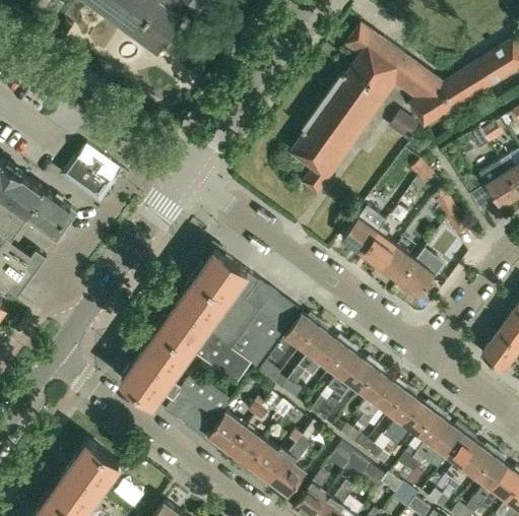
[(89,0),(157,50),(183,17),(192,24),(209,0),(89,0)]
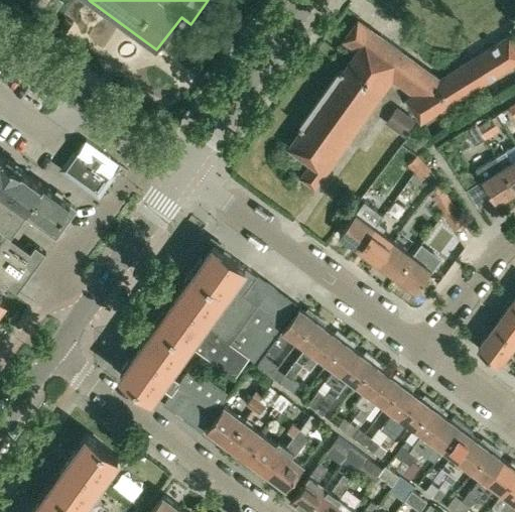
[(65,21),(54,33),(61,39),(72,26),(65,21)]
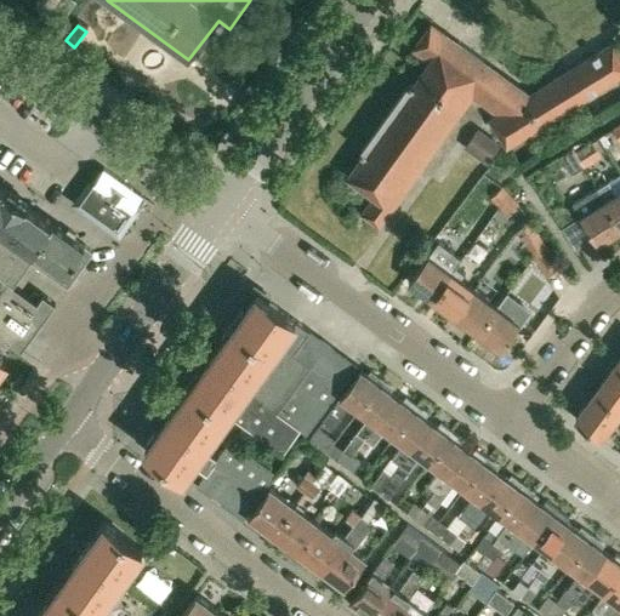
[(379,232),(392,214),(472,101),(498,118),(489,124),(506,150),(619,79),(619,60),(612,47),(528,100),(430,29),(413,53),(430,66),(410,91),(408,89),(363,152),(367,154),(347,181),(374,201),(362,218),(379,232)]
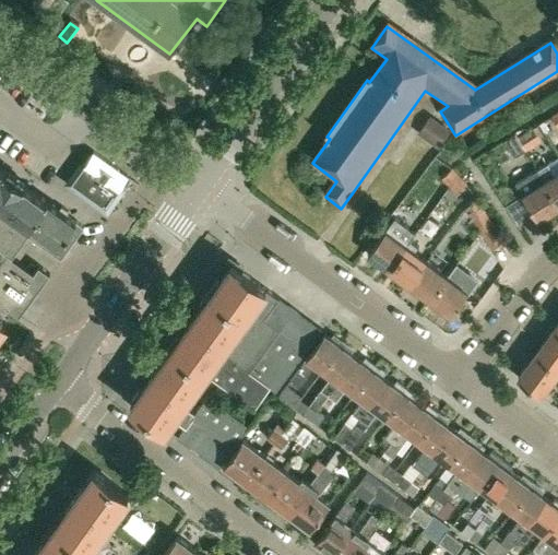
[(450,133),(428,119),(416,138),(437,152),(450,133)]
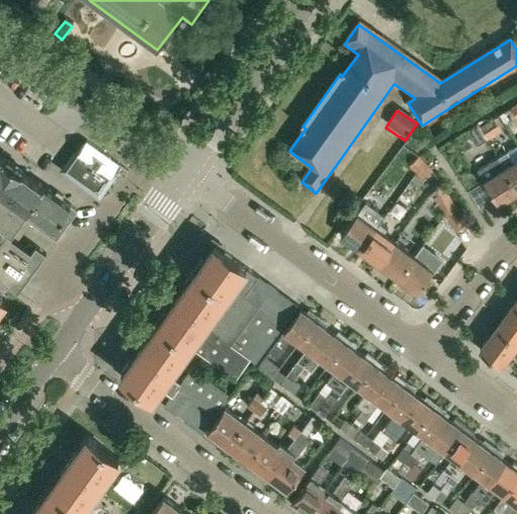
[(493,120),(478,130),(486,143),(501,134),(493,120)]
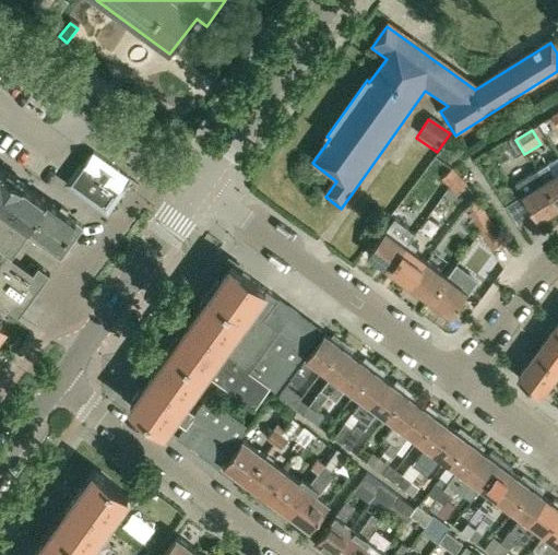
[(515,160),(524,154),(515,140),(507,146),(515,160)]
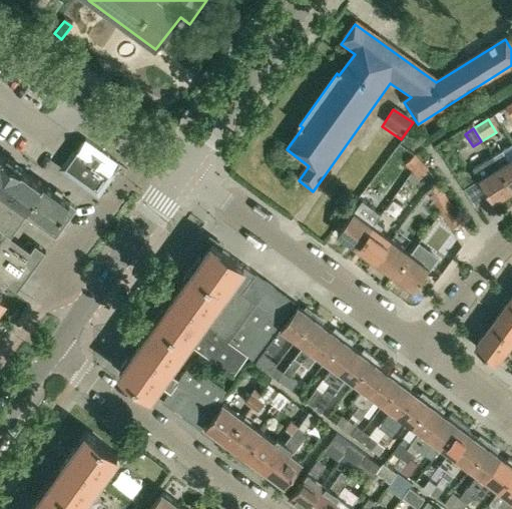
[(70,162),(73,176),(93,190),(100,189),(117,165),(85,142),(70,162)]
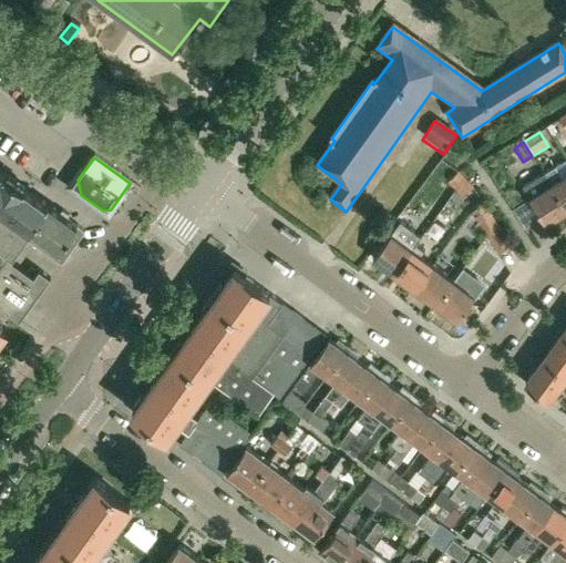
[(554,169),(544,175),(565,211),(565,176),(561,181),(554,169)]
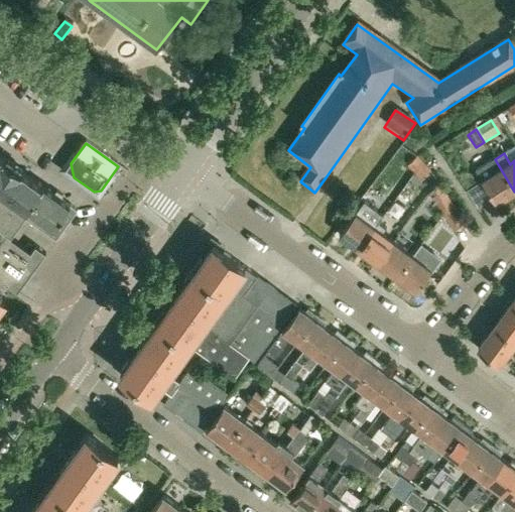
[(0,283),(16,295),(45,255),(35,248),(30,255),(6,238),(21,218),(22,219),(43,188),(21,172),(21,171),(4,159),(3,160),(0,157),(0,283)]
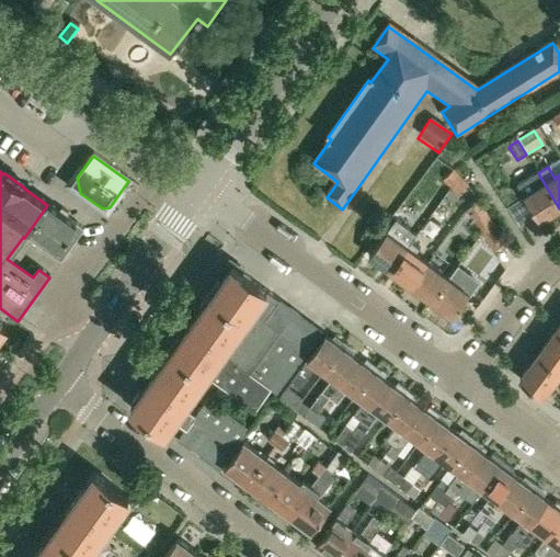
[(460,180),(453,172),(442,183),(450,192),(460,180)]
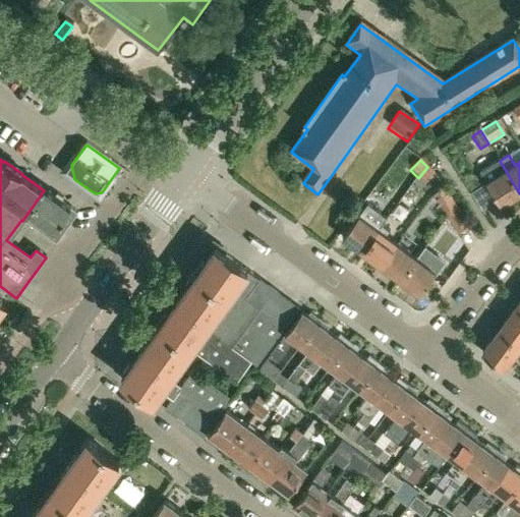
[(478,174),(485,184),(500,209),(519,195),(519,193),(500,161),(478,174)]
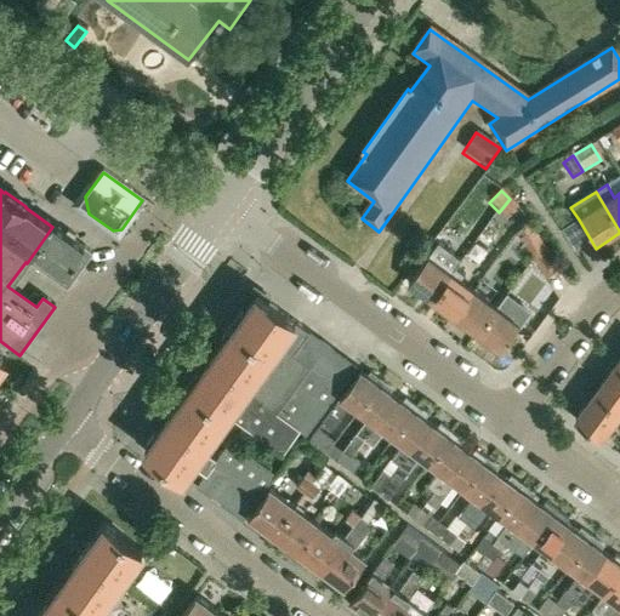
[(518,207),(510,199),(499,212),(506,220),(518,207)]
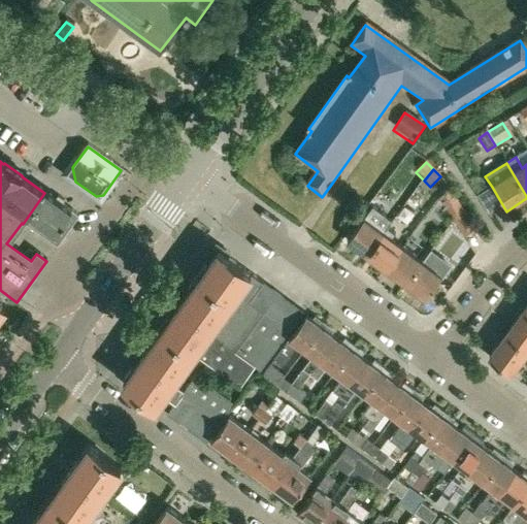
[(44,193),(23,224),(57,249),(79,218),(63,205),(64,203),(58,199),(56,201),(44,193)]
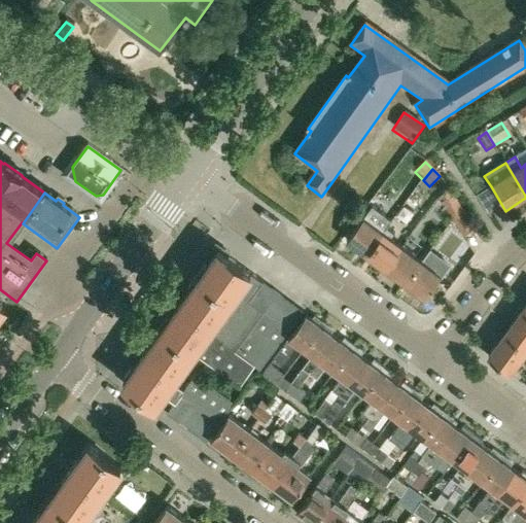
[(443,209),(450,221),(464,213),(456,201),(443,209)]
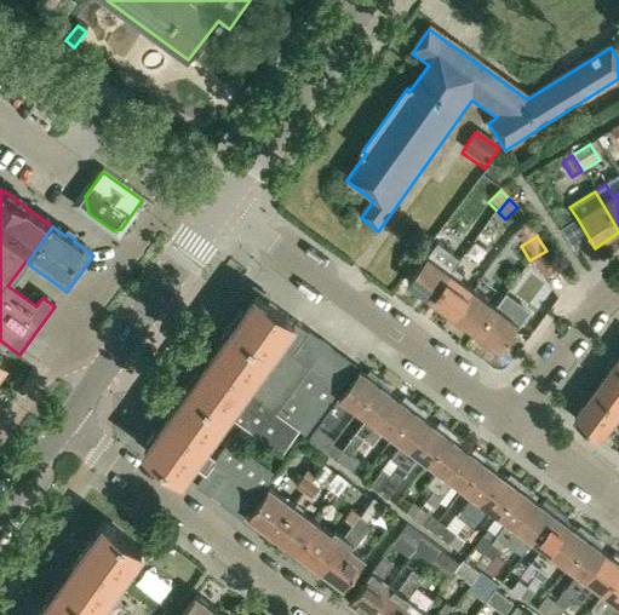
[(557,271),(546,251),(529,260),(542,281),(557,271)]
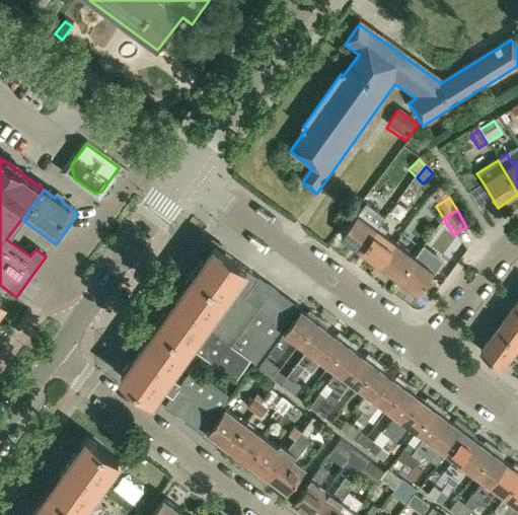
[(341,239),(359,252),(375,230),(357,217),(341,239)]
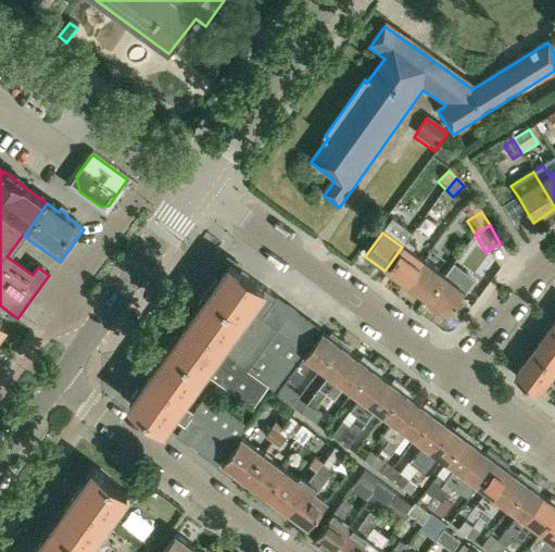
[(407,242),(403,248),(402,247),(385,271),(405,287),(423,262),(412,254),(415,249),(407,242)]
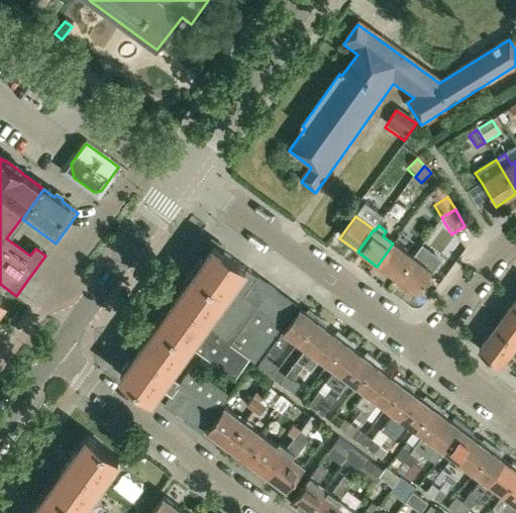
[(377,267),(395,280),(412,258),(393,243),(377,267)]
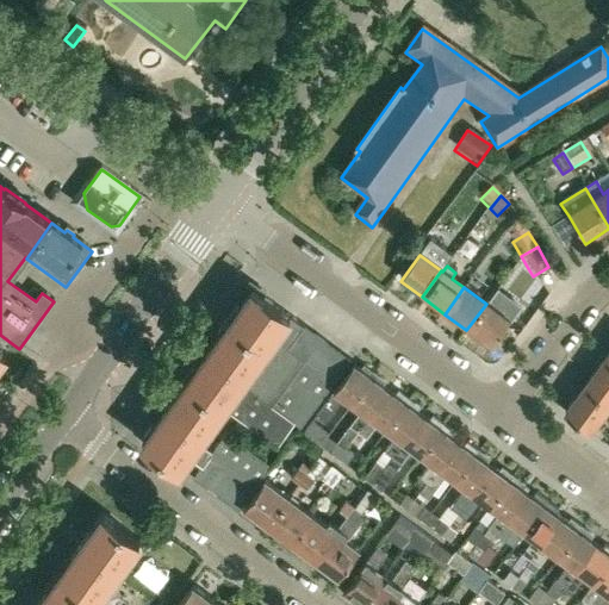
[(252,292),(231,320),(269,348),(290,319),(252,292)]
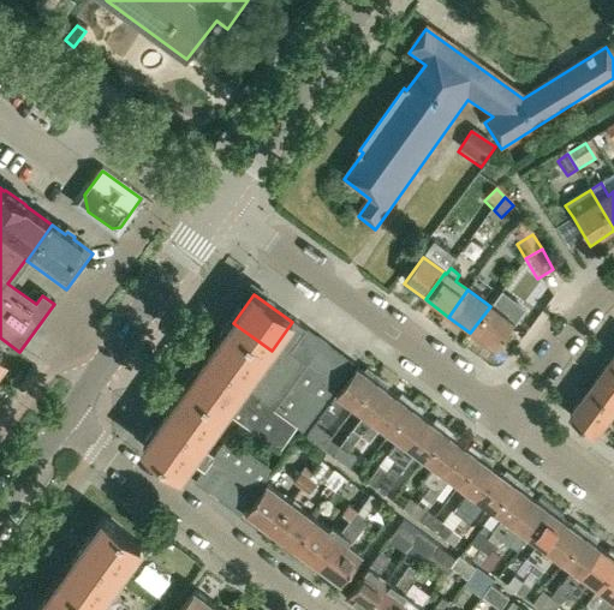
[(514,324),(492,308),(490,306),(470,333),(494,351),(514,324)]
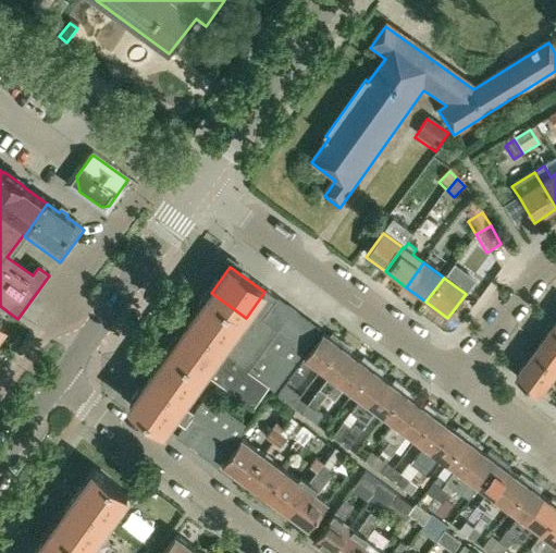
[(264,292),(246,318),(211,293),(170,349),(205,375),(254,410),(269,389),(275,393),(305,352),(294,344),(283,336),(272,328),(261,320),(276,300),(264,292)]
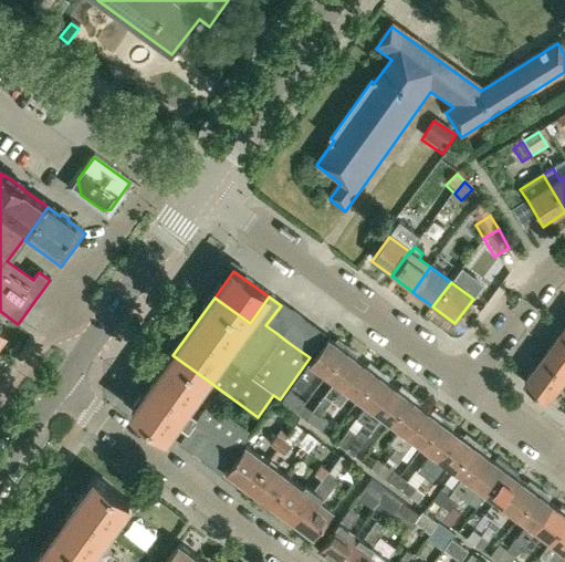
[(281,305),(265,325),(276,333),(291,313),(281,305)]
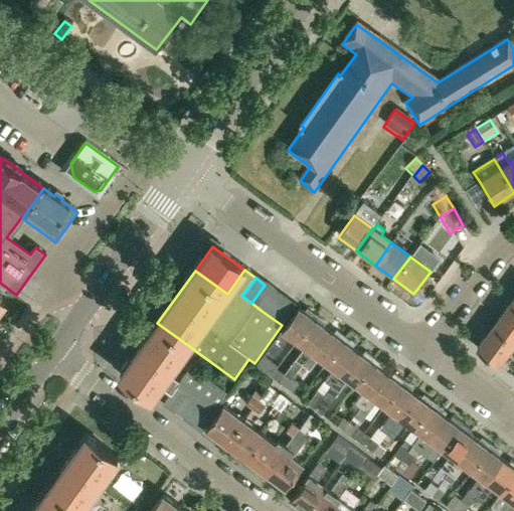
[(265,285),(251,303),(262,311),(276,292),(265,285)]
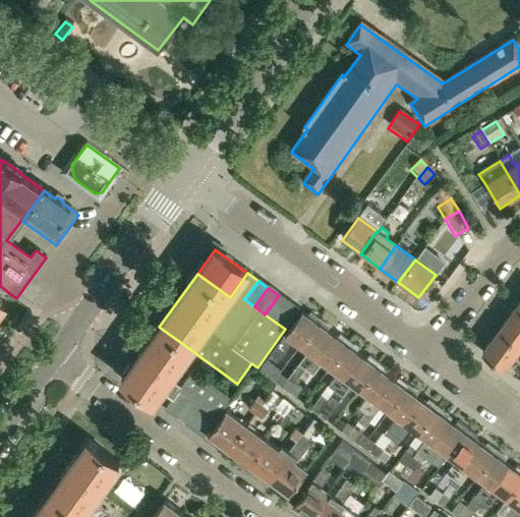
[(279,295),(265,314),(275,322),(289,302),(279,295)]
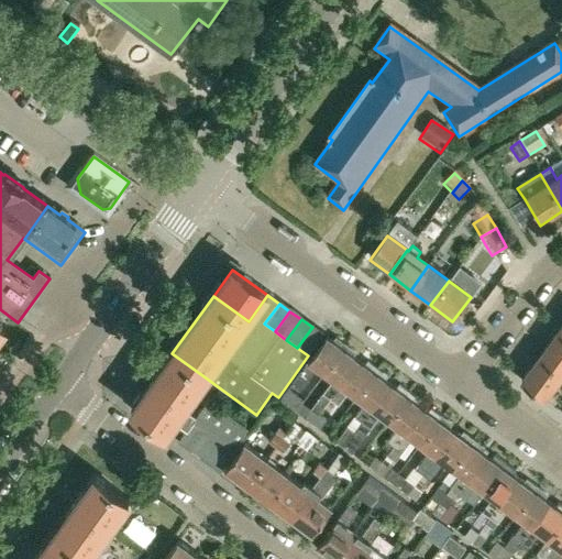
[(297,348),(308,355),(323,336),(312,327),(297,348)]
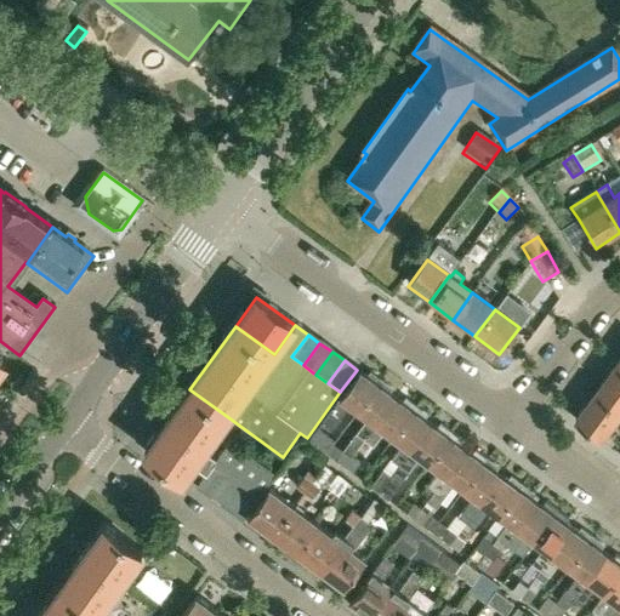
[(619,371),(614,368),(595,395),(619,414),(619,371)]
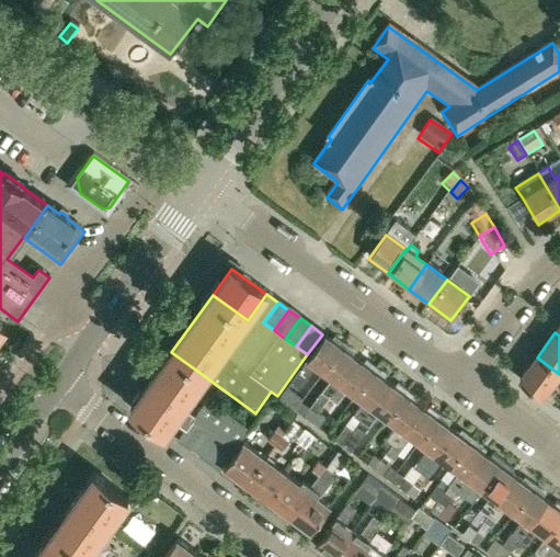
[(296,376),(289,385),(299,391),(305,383),(304,382),(315,368),(322,375),(341,350),(344,347),(333,339),(331,342),(324,338),(323,340),(296,376)]
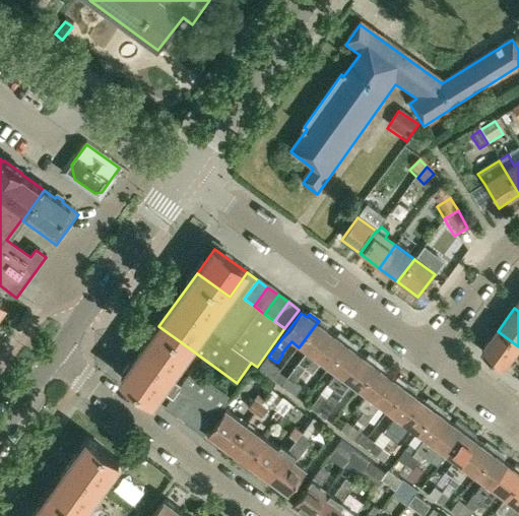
[(299,347),(307,352),(281,388),(287,393),(294,385),(305,371),(330,334),(316,324),(299,347)]
